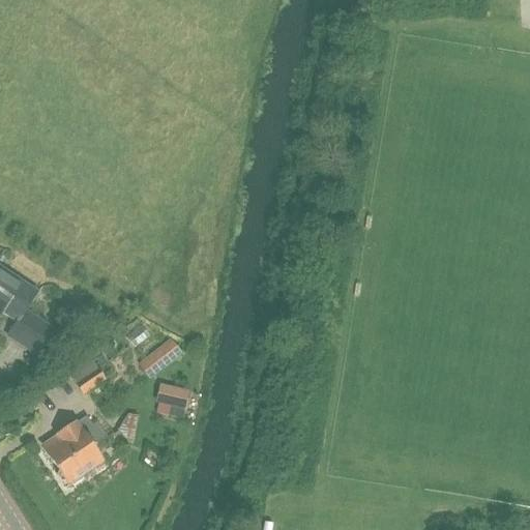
[(0,316),(2,314),(15,322),(17,323),(26,310),(37,293),(0,267),(0,316)]
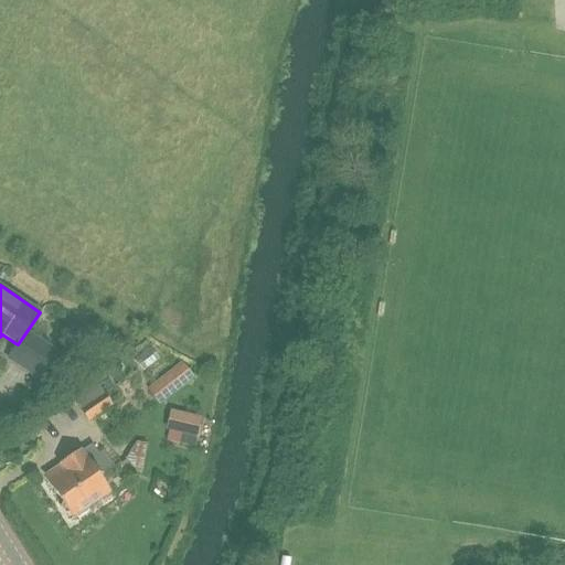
[(18,344),(16,343),(6,359),(39,381),(57,350),(28,330),(18,344)]
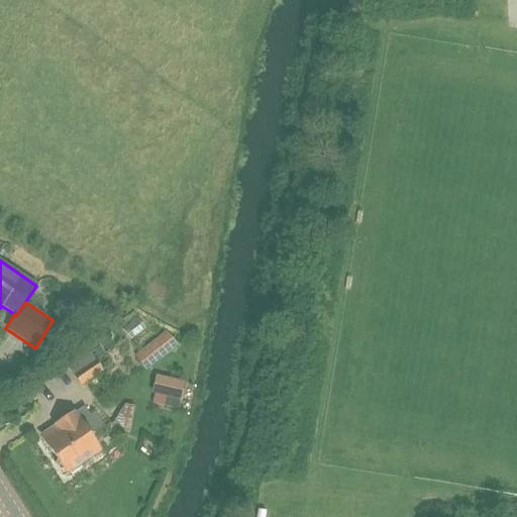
[(139,352),(150,367),(174,349),(162,334),(139,352)]
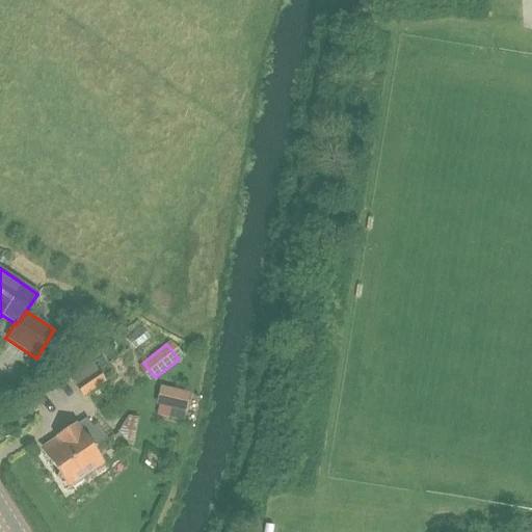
[(76,384),(83,397),(106,383),(98,371),(87,356),(65,371),(75,384),(76,384)]
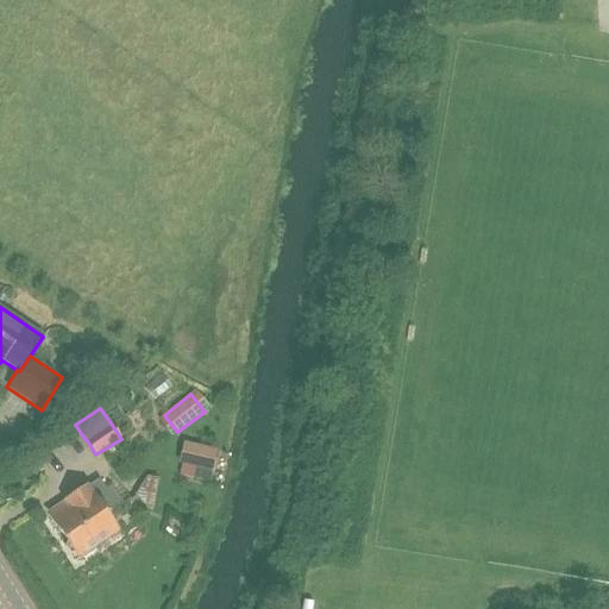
[(184,443),(179,463),(209,470),(214,450),(184,443)]
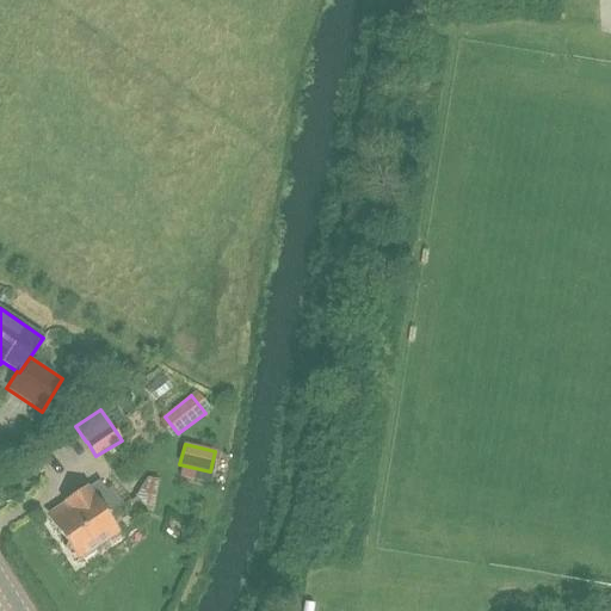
[(159,480),(147,479),(136,497),(148,510),(153,510),(159,480)]
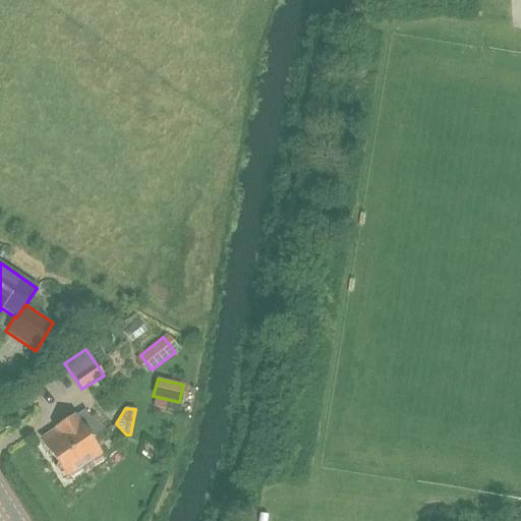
[(85,410),(43,440),(58,462),(56,467),(60,473),(65,473),(68,477),(71,475),(73,478),(82,472),(80,469),(101,456),(89,437),(94,433),(99,441),(108,433),(97,416),(92,419),(85,410)]
